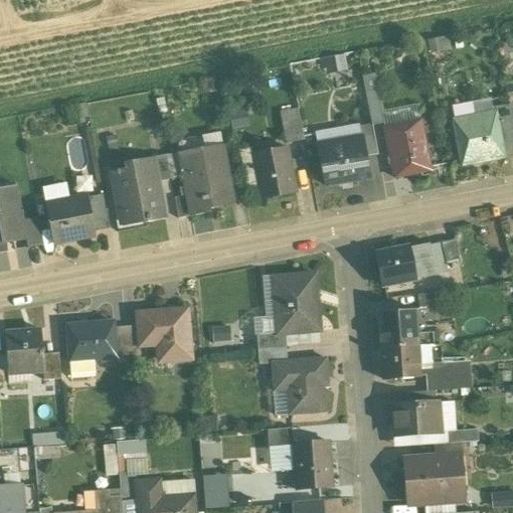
[(325,69),(347,65),(344,52),(323,55),(325,69)]
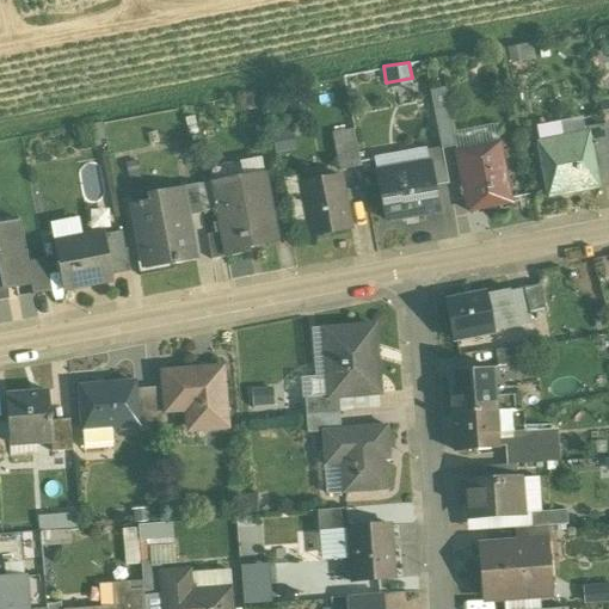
[(430,87),(432,105),(447,103),(444,86),(430,87)]
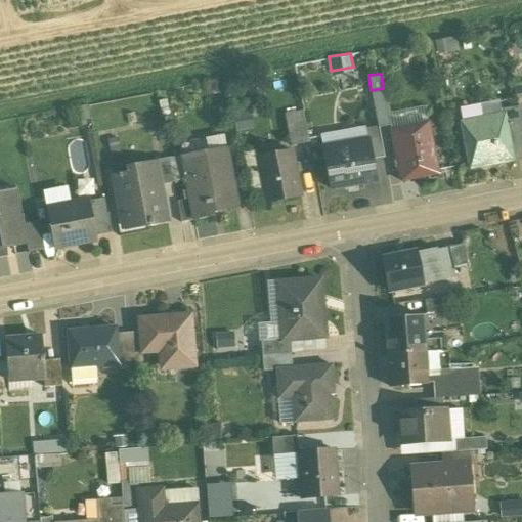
[(385,91),(373,93),(379,127),(380,127),(392,124),(385,91)]
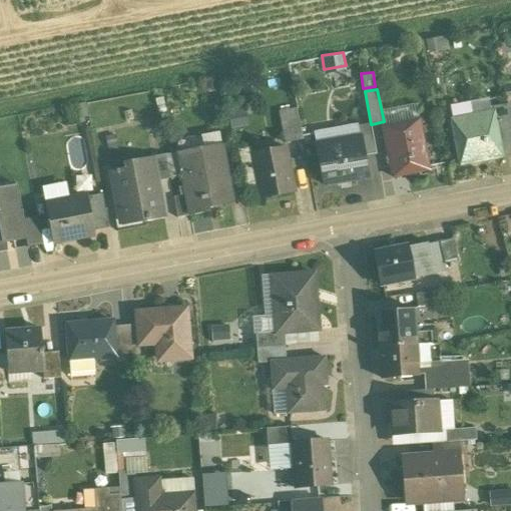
[(508,104),(491,107),(491,112),(493,112),(502,152),(510,150),(510,115),(509,108),(508,104)]
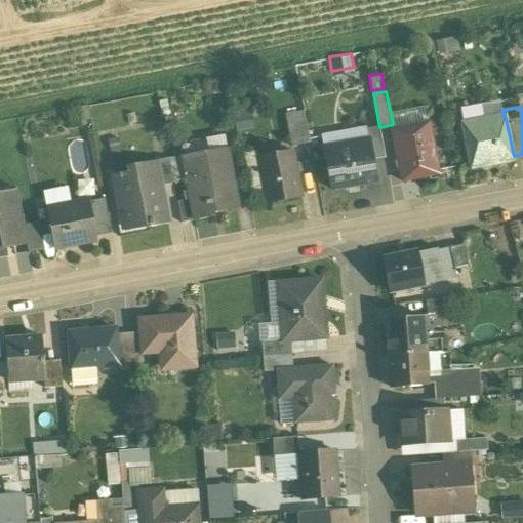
[(305,111),(287,114),(293,146),(311,142),(305,111)]
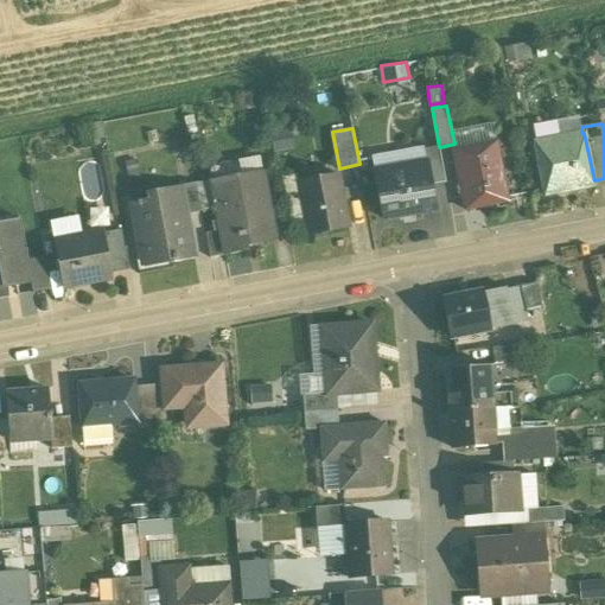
[(581,133),(537,141),(547,193),(594,184),(594,180),(584,133),(581,133)]
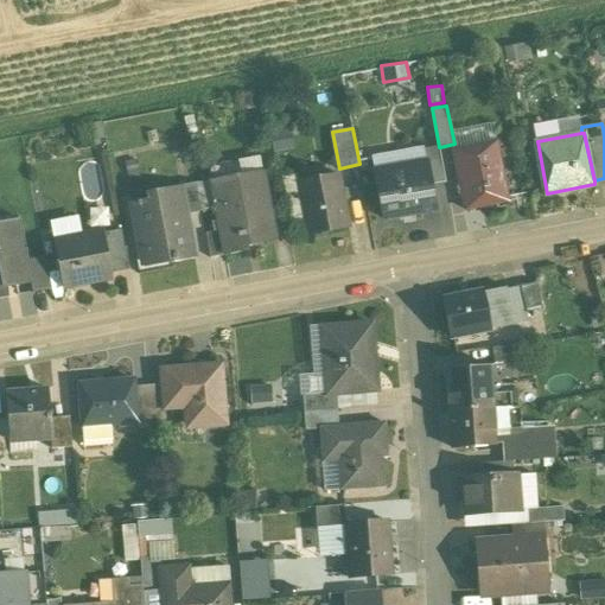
[(509,199),(497,141),(456,150),(466,208),(509,199)]
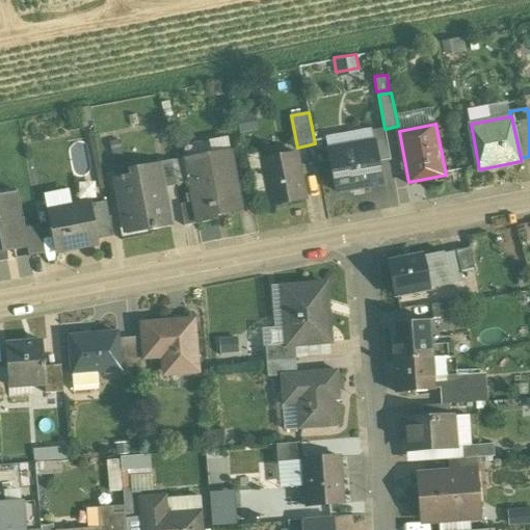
[(386,129),(385,129),(372,131),(374,141),(375,141),(378,161),(392,159),(386,129)]
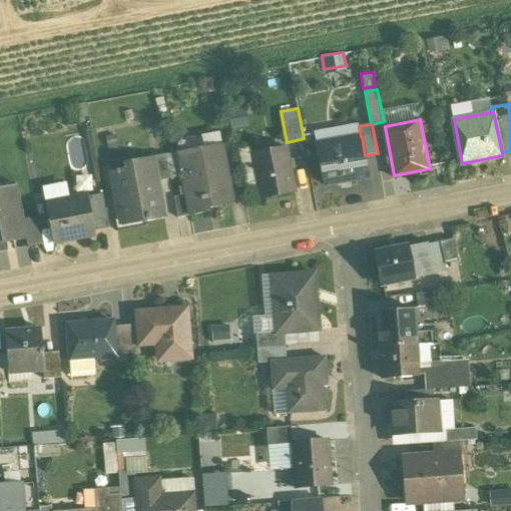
[(361,136),(317,144),(325,184),(369,176),(365,155),(362,136),(361,136)]
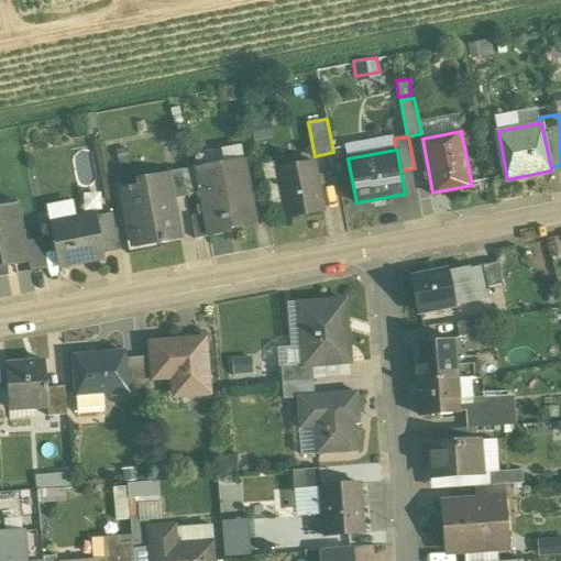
[(244,157),(197,166),(206,213),(210,235),(232,232),(230,223),(256,218),(244,157)]
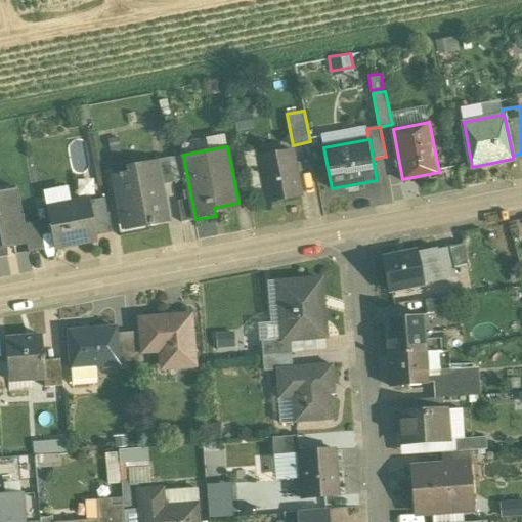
[(294,149),(258,157),(267,202),(302,196),(294,149)]
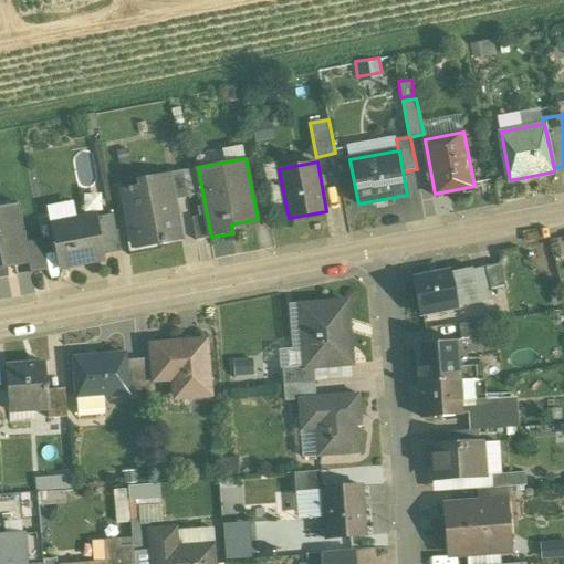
[(184,169),(170,173),(175,199),(189,196),(184,169)]
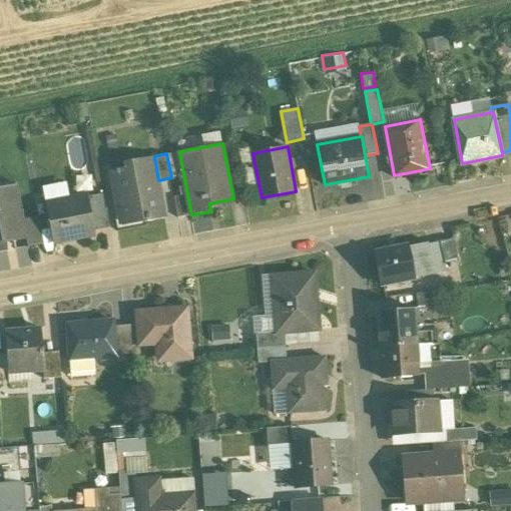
[(154,156),(128,161),(129,167),(111,170),(121,220),(146,215),(147,221),(165,217),(158,180),(154,156)]
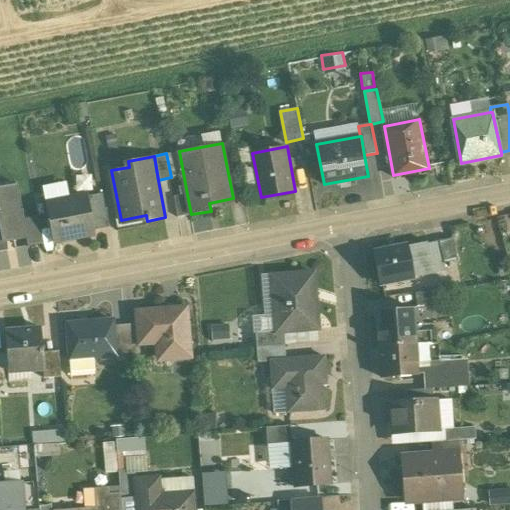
[(0,251),(8,250),(7,242),(27,238),(28,246),(29,246),(24,219),(25,219),(18,184),(0,186),(0,251)]
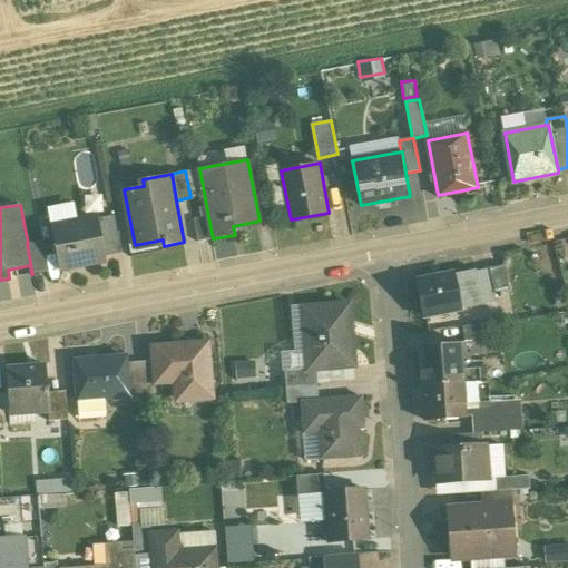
[(115,215),(98,218),(106,255),(123,252),(115,215)]
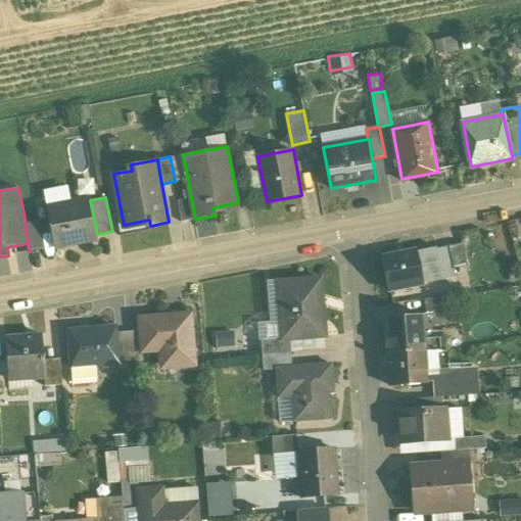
[(191,198),(179,200),(182,222),(195,219),(191,198)]
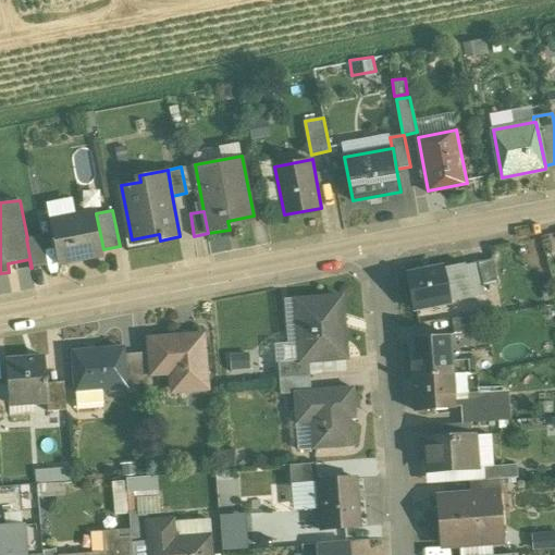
[(96,213),(50,222),(58,262),(105,254),(103,249),(96,213)]
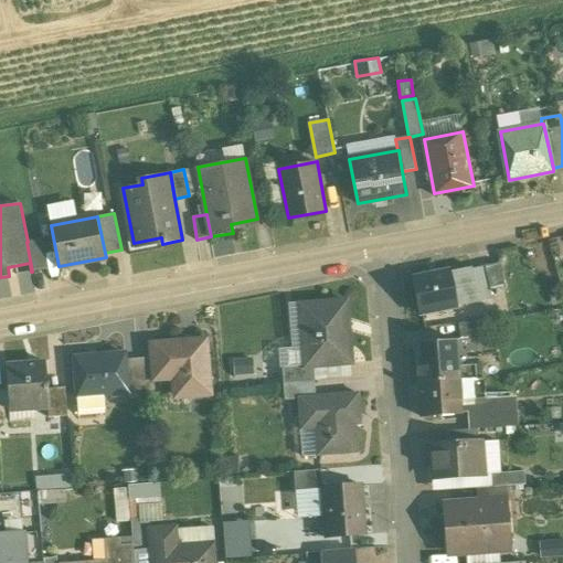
[(48,268),(42,238),(28,242),(27,242),(32,272),(48,268)]
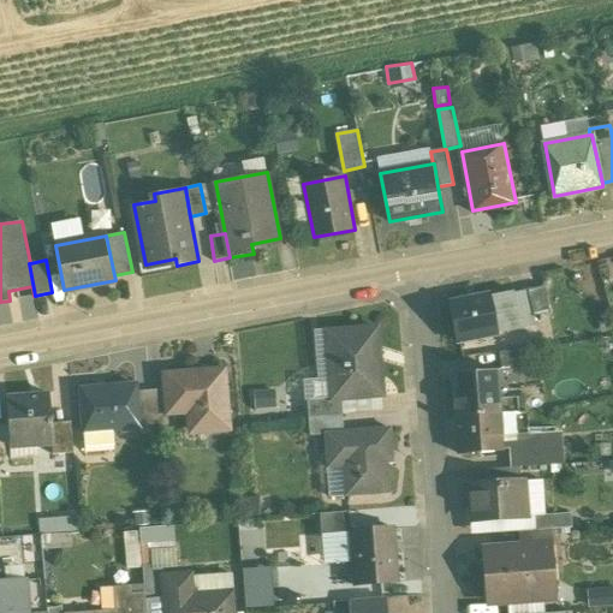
[(545,286),(516,292),(523,327),(536,325),(535,315),(549,313),(545,286)]
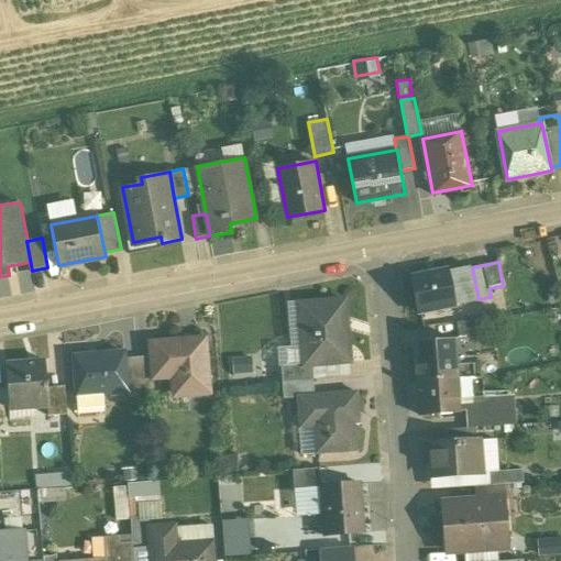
[(471,265),(450,268),(455,304),(479,299),(472,267),(471,265)]
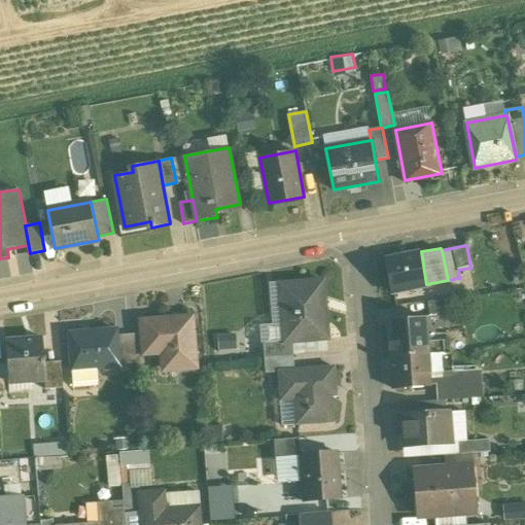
[(419,254),(405,256),(405,254),(386,257),(392,289),(426,284),(421,251),(418,252),(419,254)]
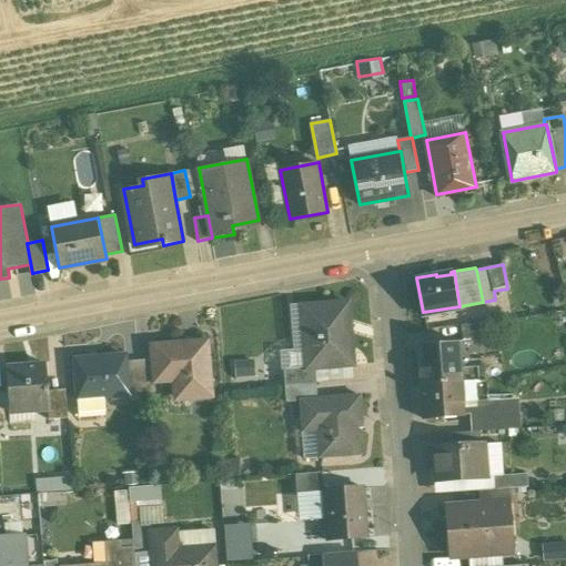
[(350,302),(303,305),(307,366),(312,366),(315,366),(355,363),(350,302)]
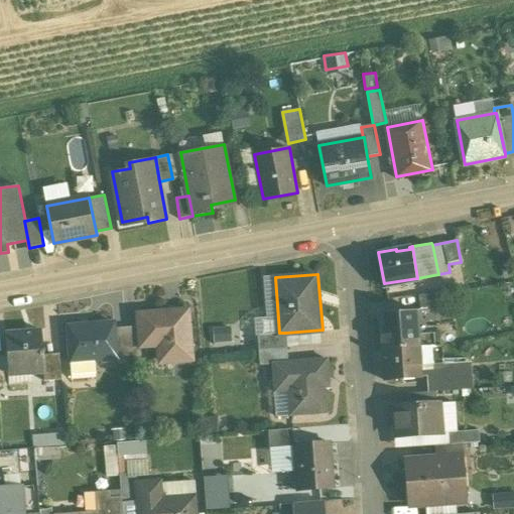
[(443,291),(419,294),(421,307),(445,304),(443,291)]
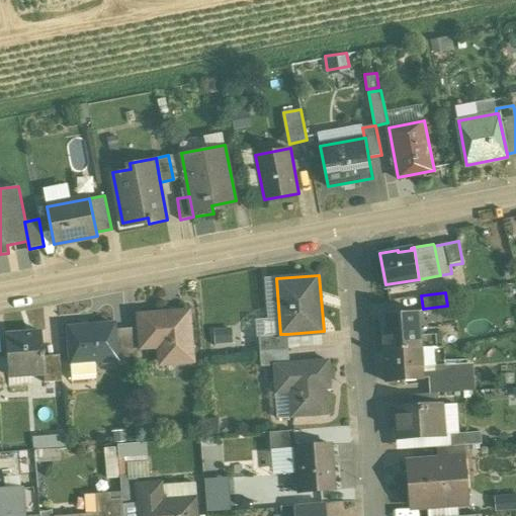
[(419,311),(383,314),(385,349),(437,345),(436,333),(424,334),(425,337),(421,337),(419,311)]
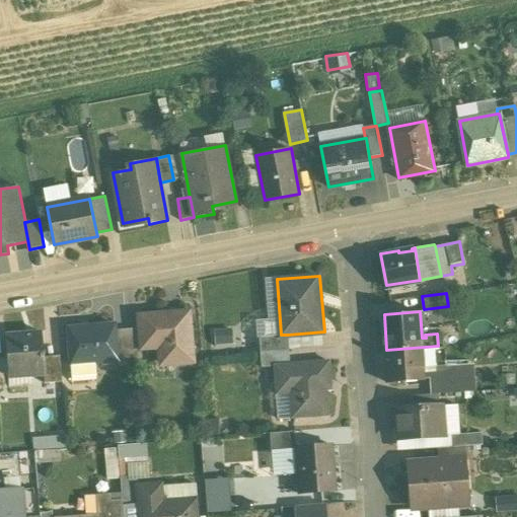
[(191,312),(140,316),(140,327),(142,349),(143,349),(172,347),(173,364),(195,363),(191,312)]
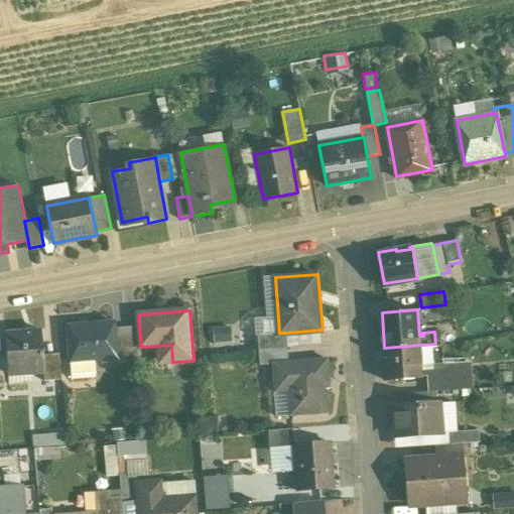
[(115,322),(69,326),(72,362),(96,360),(118,358),(118,357),(116,328),(115,322)]
